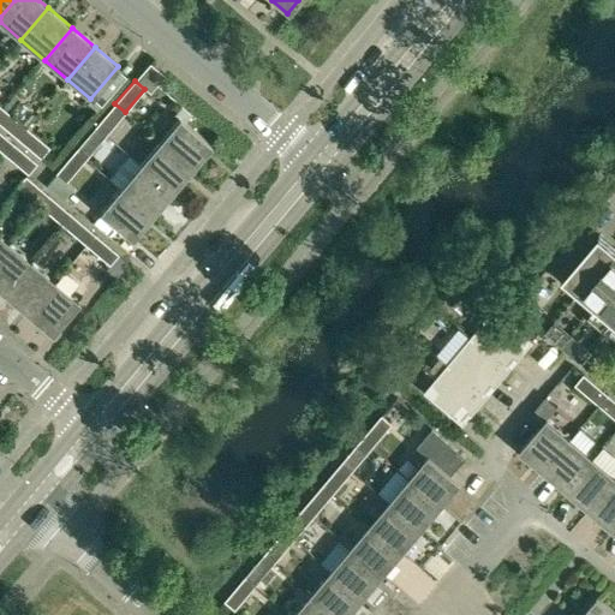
[(105,136),(125,112),(114,103),(95,127),(105,136)]
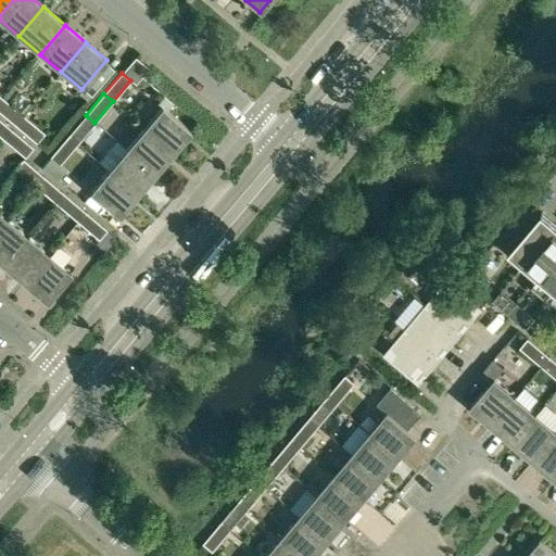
[(23,116),(2,99),(0,101),(0,112),(15,125),(23,116)]
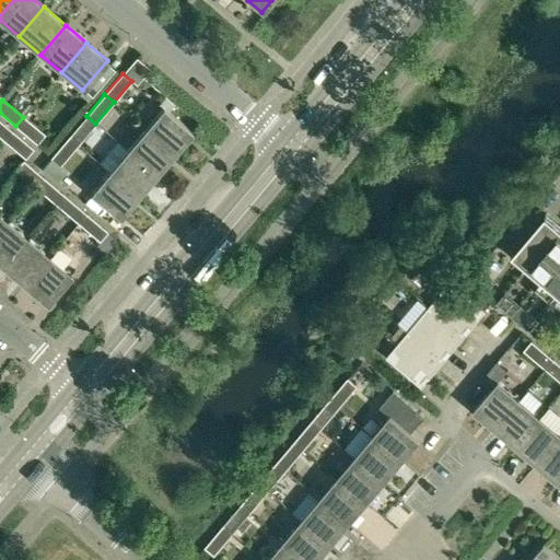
[(144,128),(174,153),(193,131),(163,107),(144,128)]
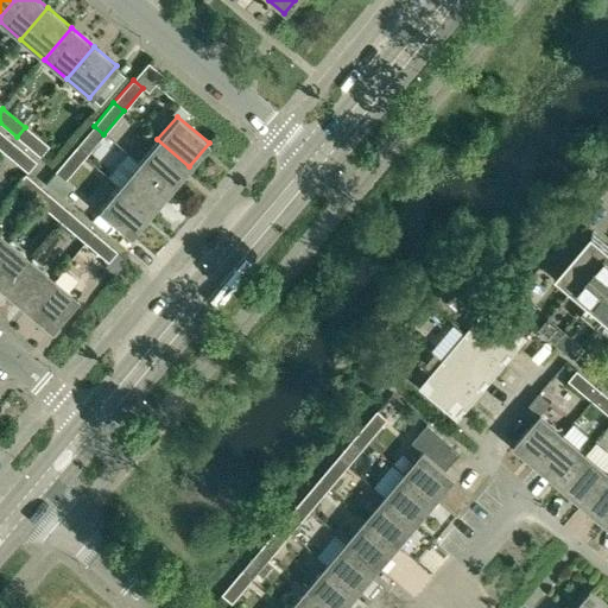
[(84,158),(103,134),(94,126),(74,150),(84,158)]
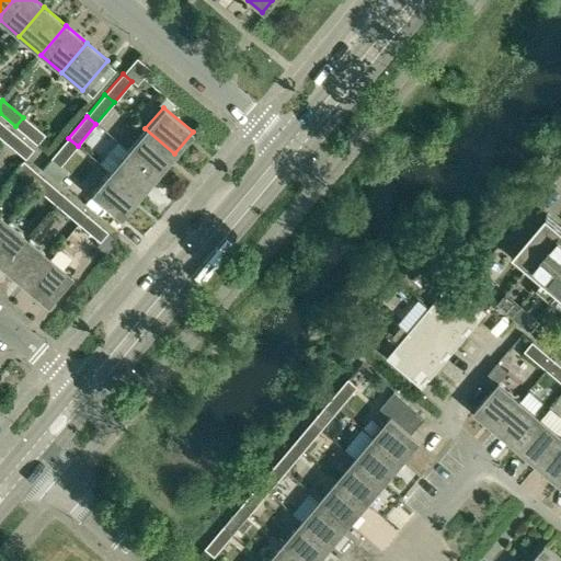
[(23,117),(15,126),(36,144),(44,135),(23,117)]
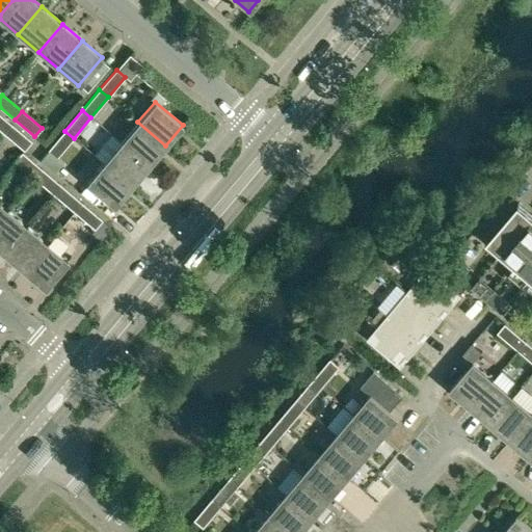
[(0,130),(3,133),(10,125),(0,115),(0,130)]
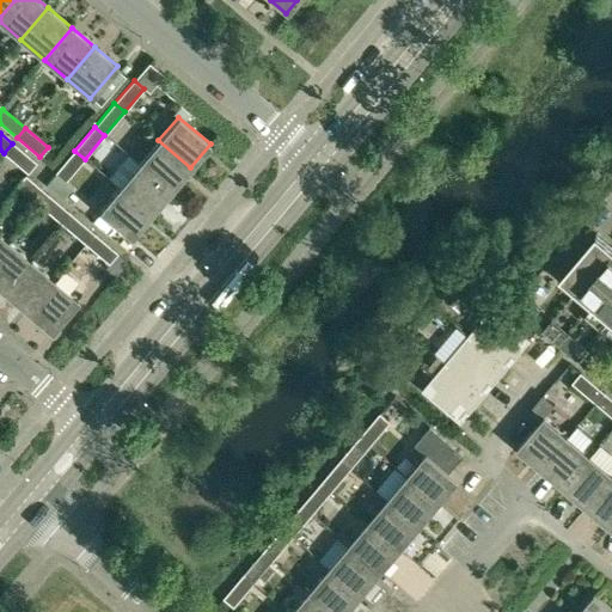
[(158,140),(139,164),(171,190),(190,167),(158,140)]
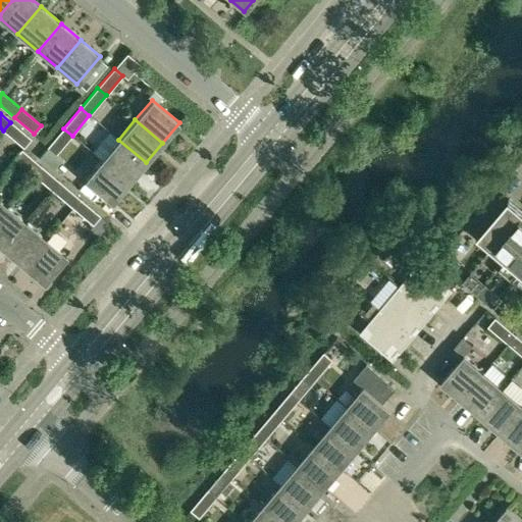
[(31,139),(10,122),(3,131),(23,148),(31,139)]
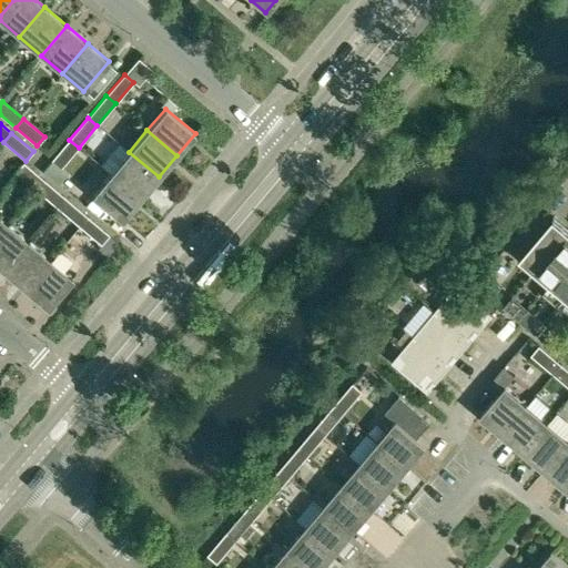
[(61,169),(79,148),(69,140),(52,160),(61,169)]
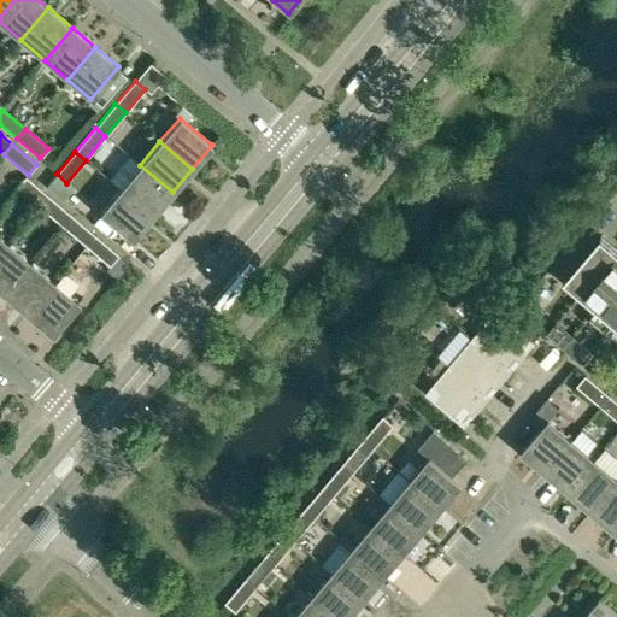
[(140,165),(119,188),(152,216),(172,192),(140,165)]
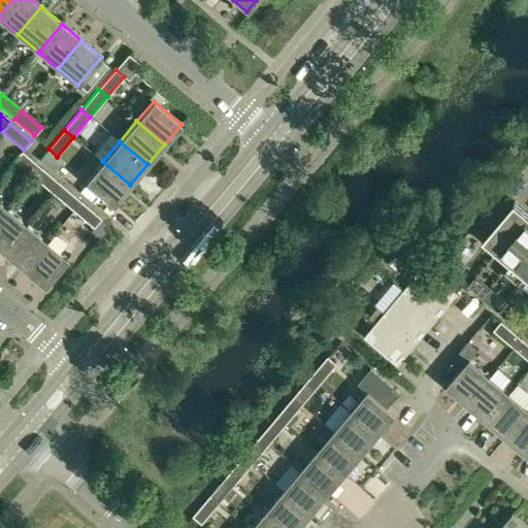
[(14,161),(33,176),(40,168),(22,152),(14,161)]
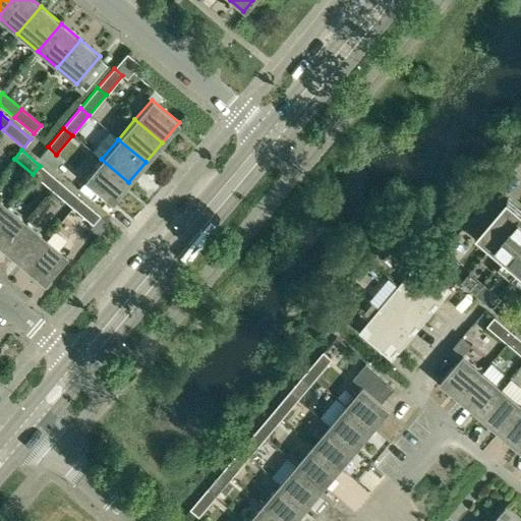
[(128,182),(101,159),(84,179),(112,203),(128,182)]
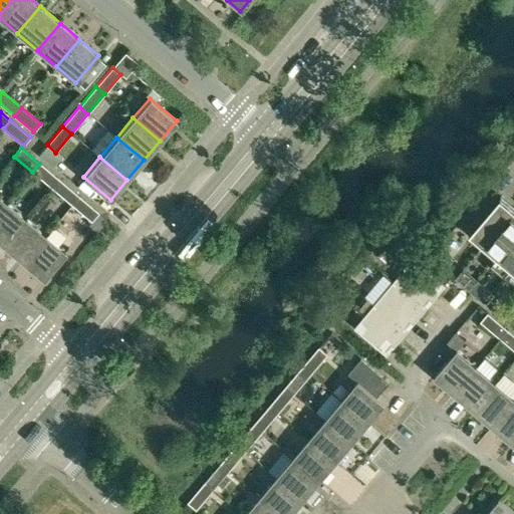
[(39,164),(32,172),(52,188),(59,180),(39,164)]
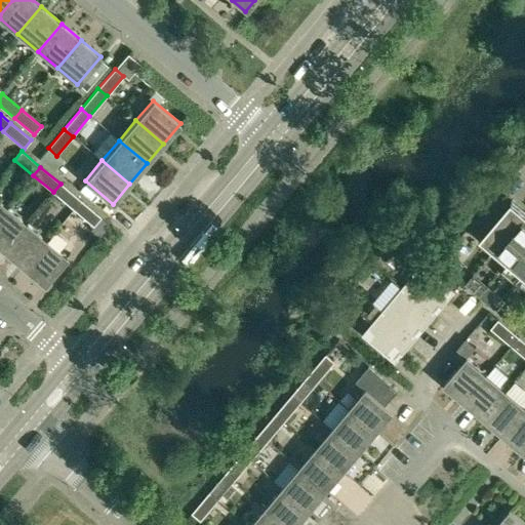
[(53,192),(73,209),(80,201),(61,184),(53,192)]
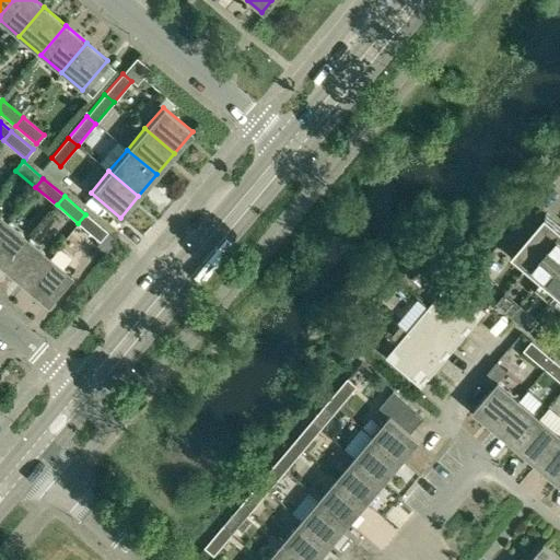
[(85,214),(78,223),(100,241),(107,232),(85,214)]
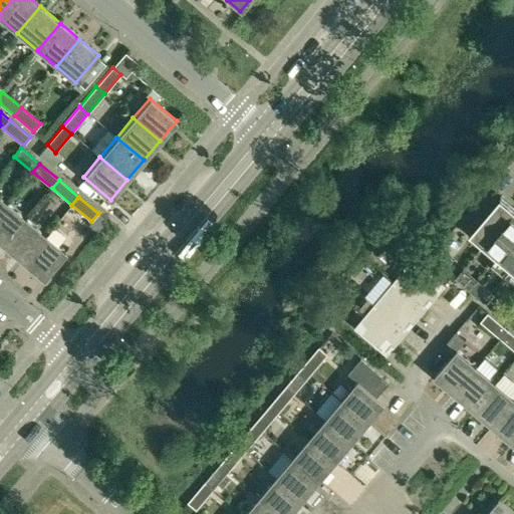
[(486,242),(513,210),(499,197),(472,230),(486,242)]
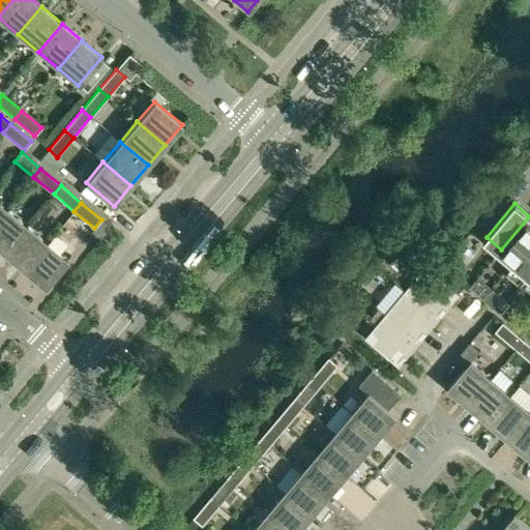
[(7,209),(0,216),(0,251),(3,254),(27,226),(7,209)]
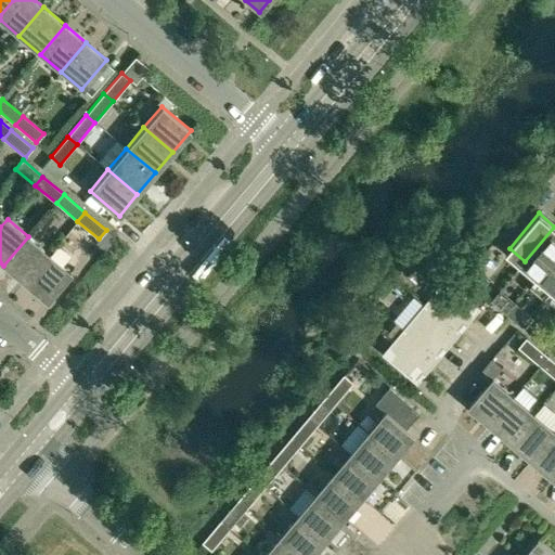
[(554,256),(554,226),(554,227),(525,261),(540,274),(554,256)]
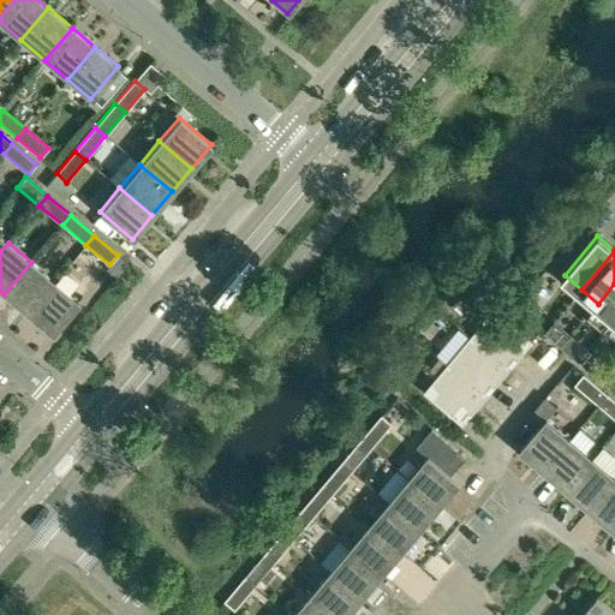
[(55,281),(31,262),(4,294),(28,315),(55,281)]
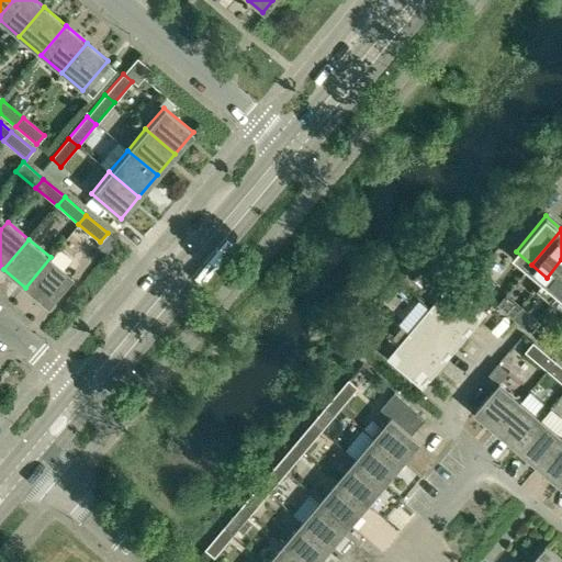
[(51,257),(25,288),(47,305),(71,276),(51,257)]
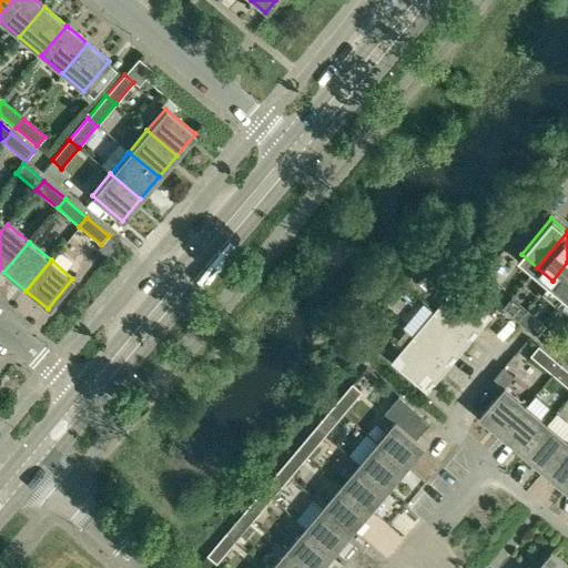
[(567,262),(553,281),(567,293),(567,262)]
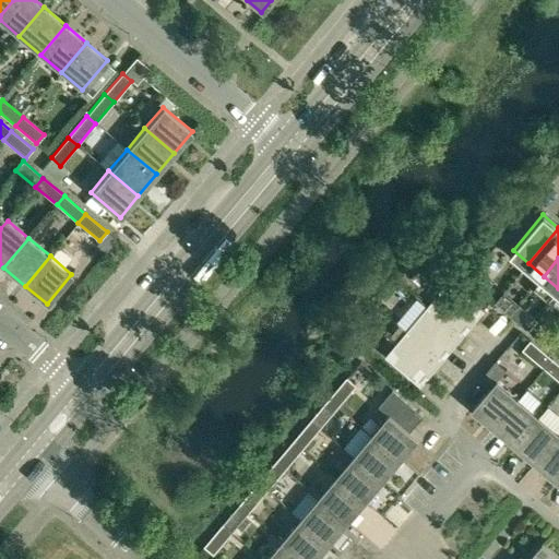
[(450,281),(428,307),(460,332),(471,319),(475,322),(485,310),(450,281)]
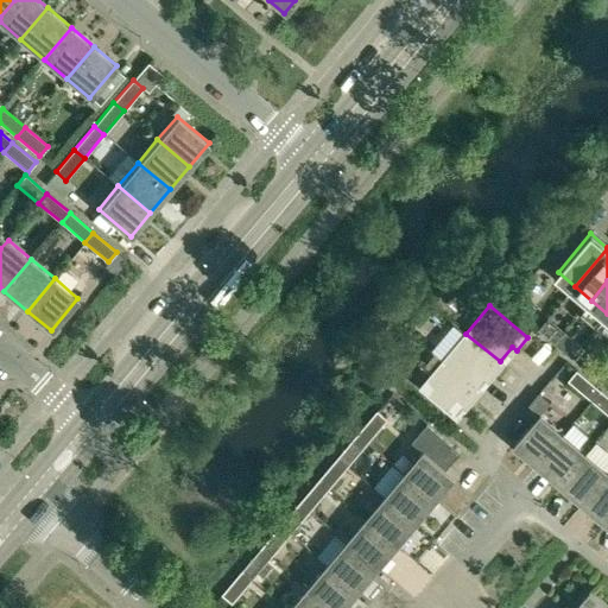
[(466,334),(443,360),(476,388),(477,387),(489,374),(494,378),(505,365),(500,361),(466,334)]
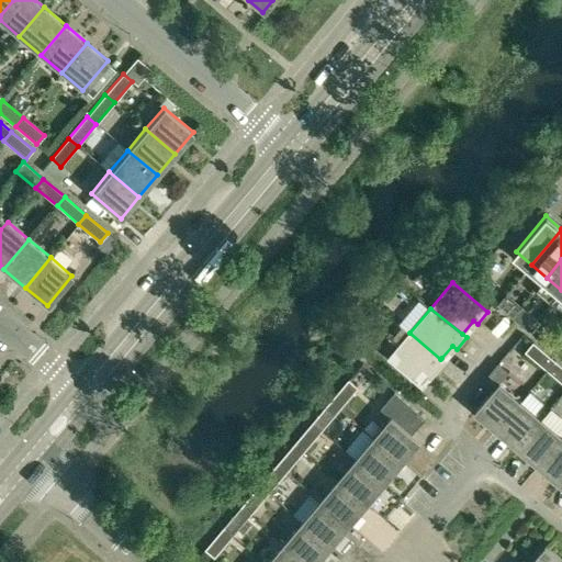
[(409,333),(388,358),(419,384),(431,370),(436,373),(446,362),(441,358),(440,359),(409,333)]
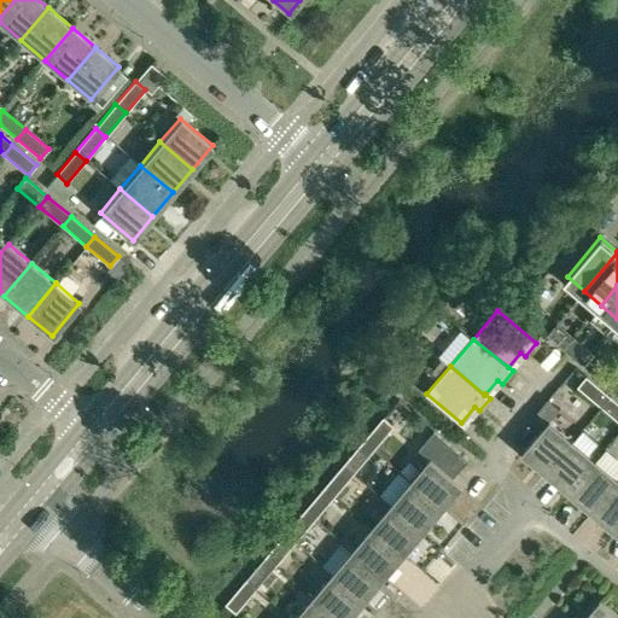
[(587,378),(578,388),(601,407),(610,397),(587,378)]
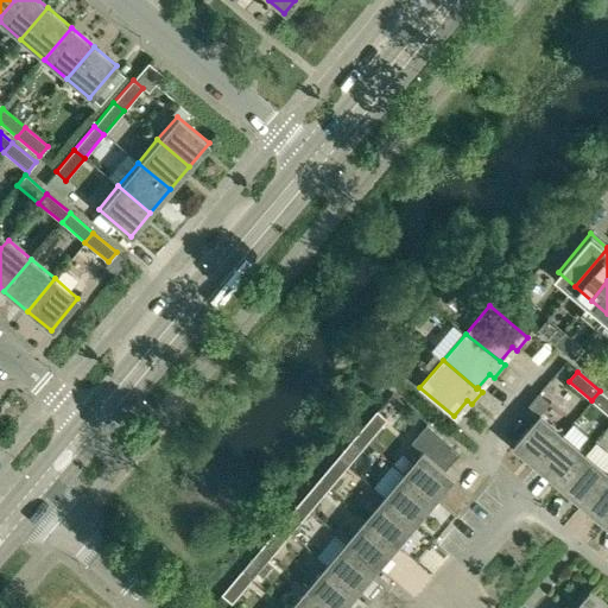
[(607,397),(600,391),(591,400),(607,413),(607,397)]
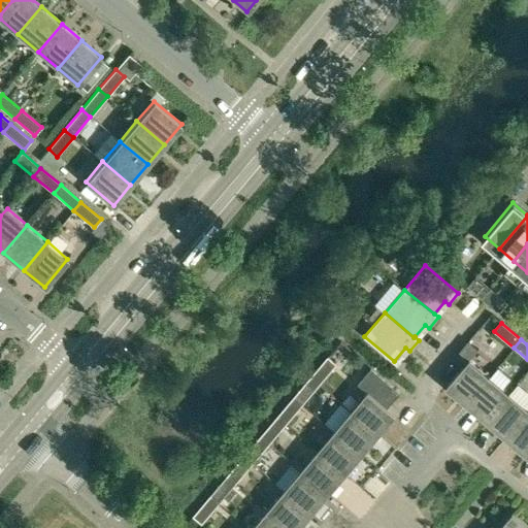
[(328,357),(311,377),(320,385),(337,364),(328,357)]
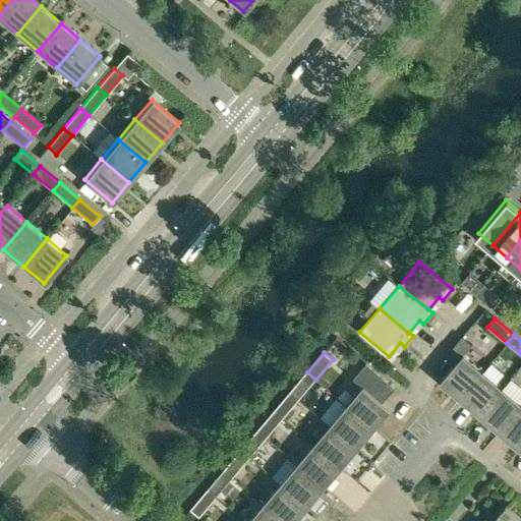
[(463,354),(441,382),(460,398),(483,370),(463,354)]
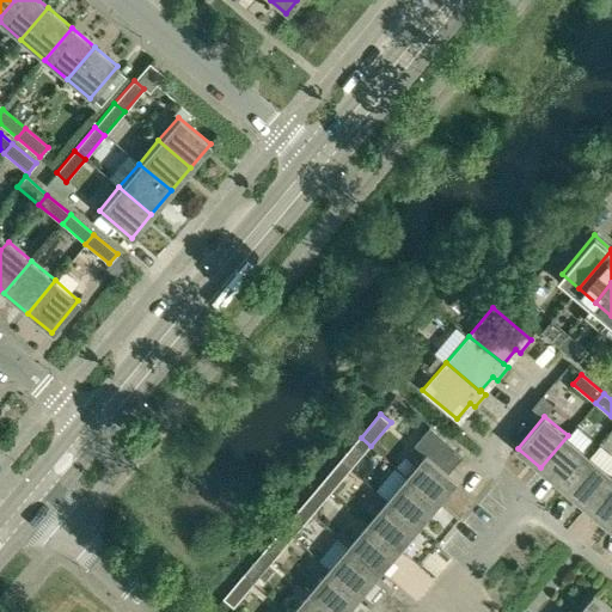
[(427,453),(408,476),(440,503),(459,479),(447,470),(461,453),(430,427),(416,444),(427,453)]
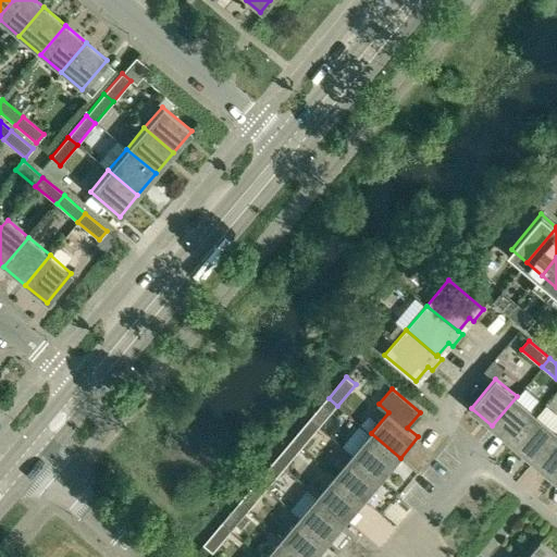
[(517,396),(492,425),(514,444),(539,415),(517,396)]
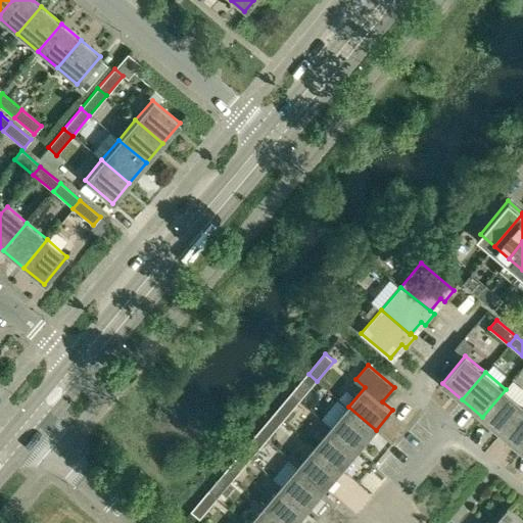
[(308,374),(292,393),(300,400),(317,381),(308,374)]
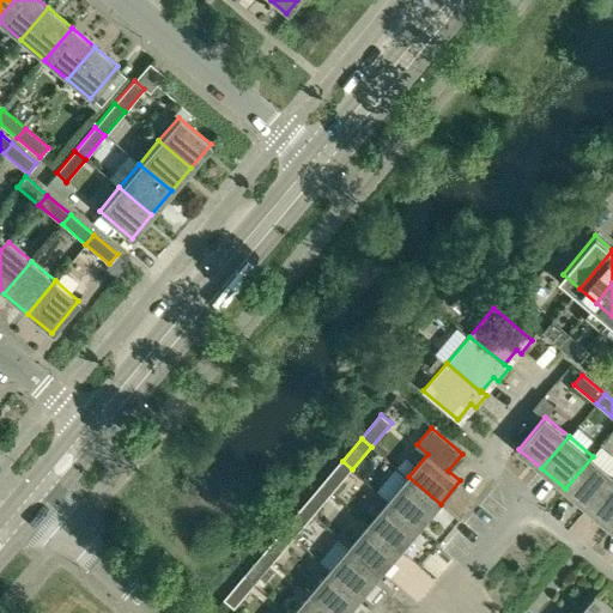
[(612,473),(593,456),(565,489),(589,508),(612,479),(612,473)]
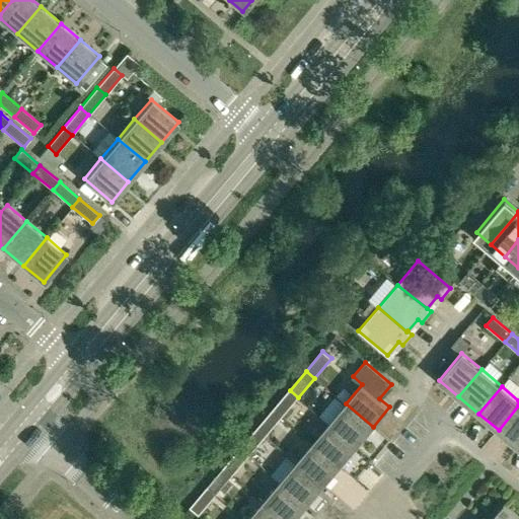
[(290,390),(274,410),(282,417),(298,397),(290,390)]
